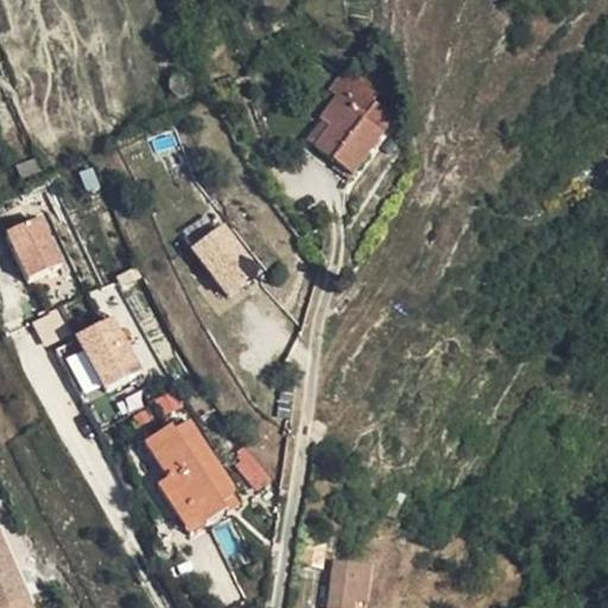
[(331,135),(317,158),(353,183),(392,120),(378,109),(380,103),(355,87),(322,130),(331,135)]
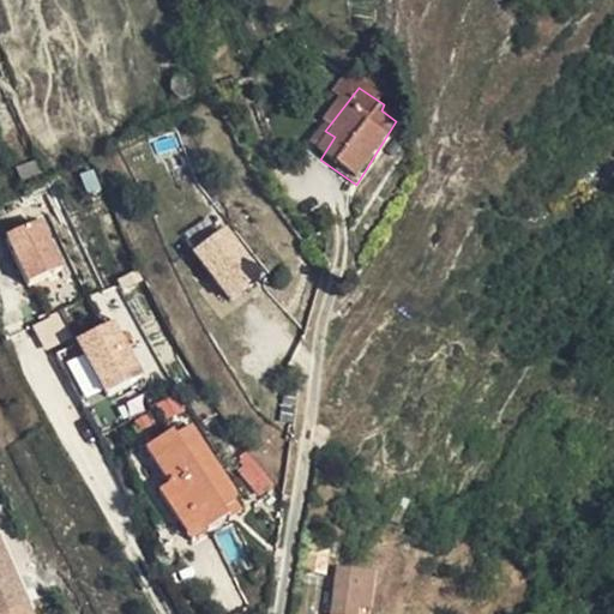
[(311,154),(320,160),(335,137),(325,131),(311,154)]
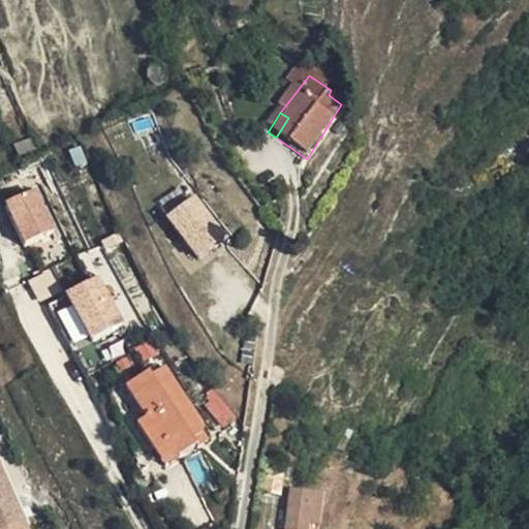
[(2,201),(24,242),(57,225),(35,185),(2,201)]
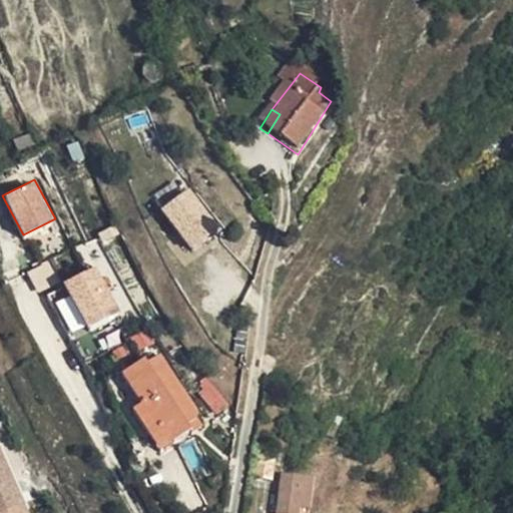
[(160,206),(191,250),(221,230),(190,185),(160,206)]
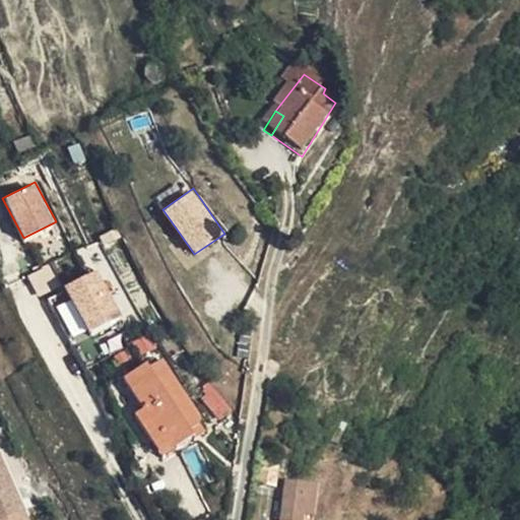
[(70,279),(83,331),(118,323),(105,270),(70,279)]
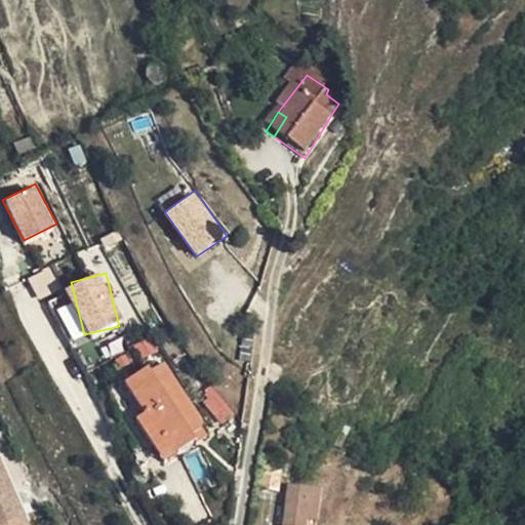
[(71,301),(57,308),(73,340),(86,334),(71,301)]
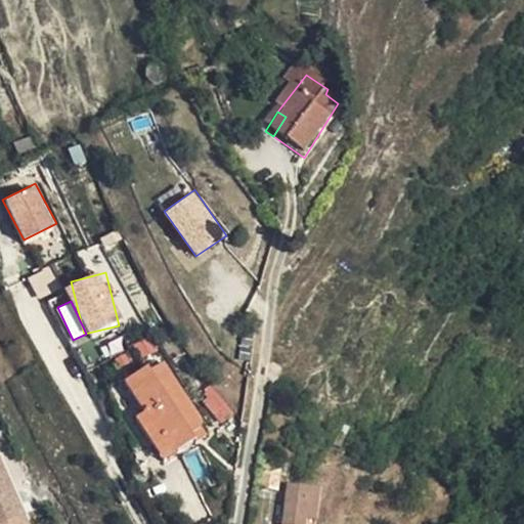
[(174,457),(206,440),(198,427),(208,423),(208,424),(213,421),(180,362),(168,369),(164,363),(141,377),(159,407),(148,412),(174,457)]
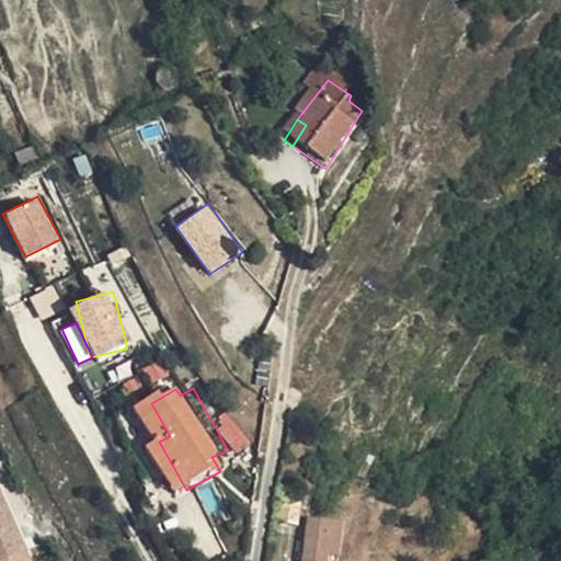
[(212,457),(220,471),(230,466),(222,454),(222,453),(212,457)]
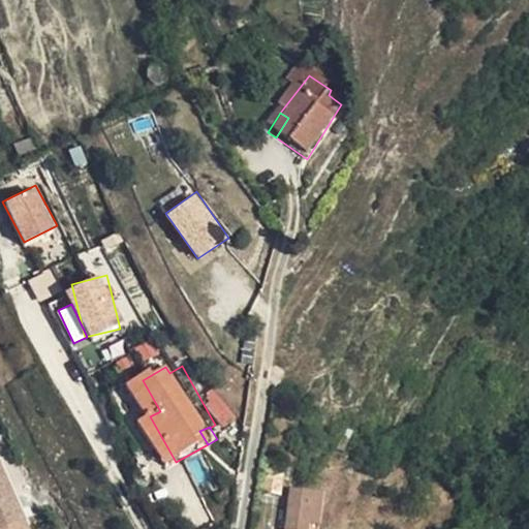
[(0,469),(0,525),(22,517),(0,469)]
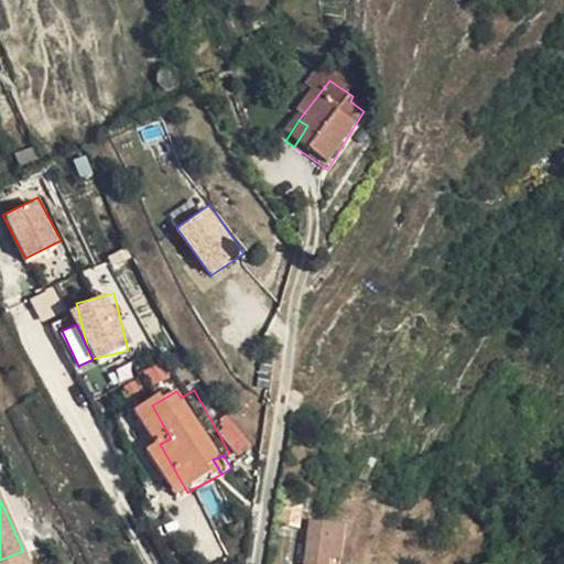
[(336,563),(340,539),(305,533),(301,563),(336,563)]
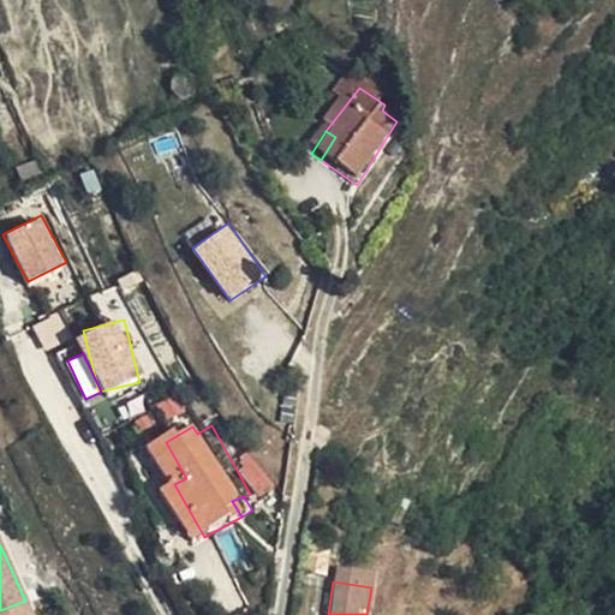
[(581,614),(584,613),(561,602),(555,614),(581,614)]
